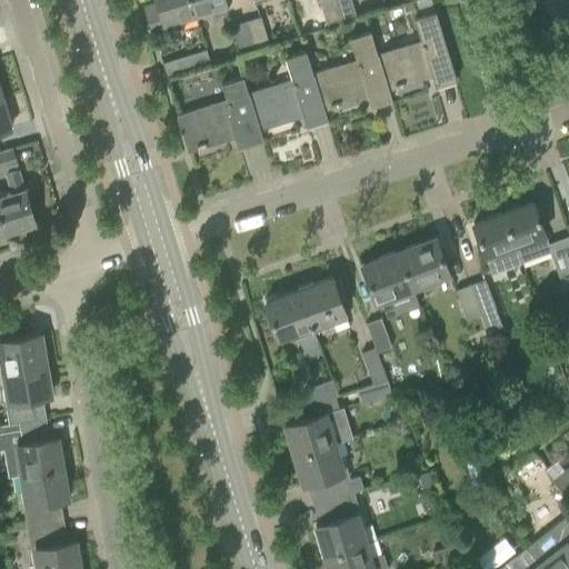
[(193,12),(189,0),(156,0),(158,3),(143,7),(152,35),(197,21),(193,12)]
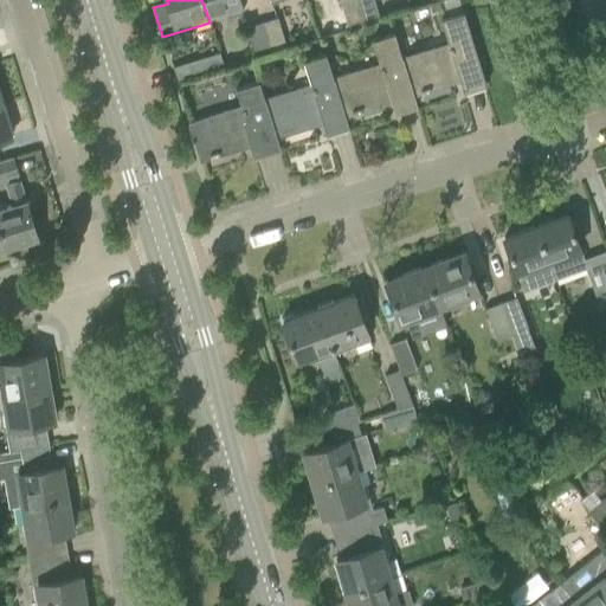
[(242,13),(237,0),(201,0),(206,13),(226,7),(229,17),(242,13)]
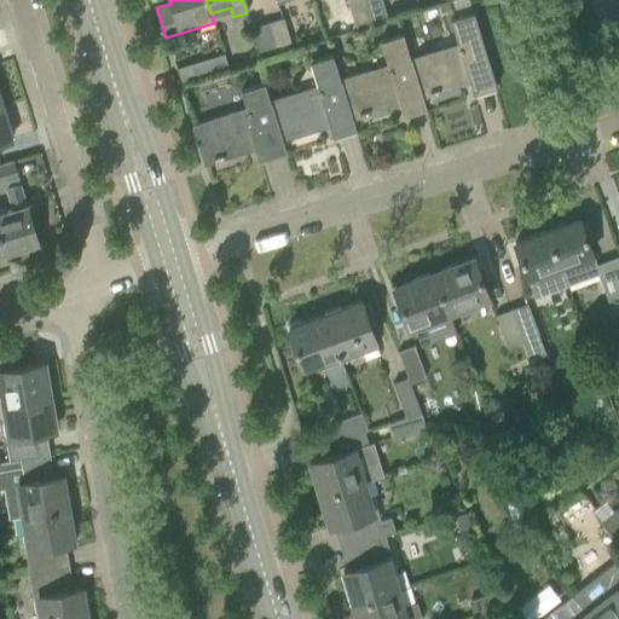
[(371,25),(363,0),(347,0),(357,30),(371,25)]
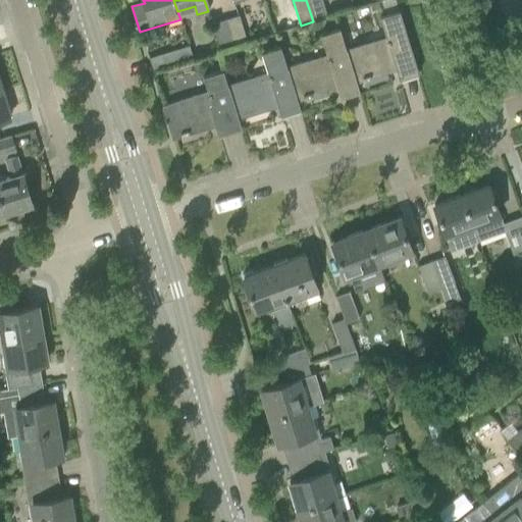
[(319,0),(306,0),(313,21),(325,18),(319,0)]
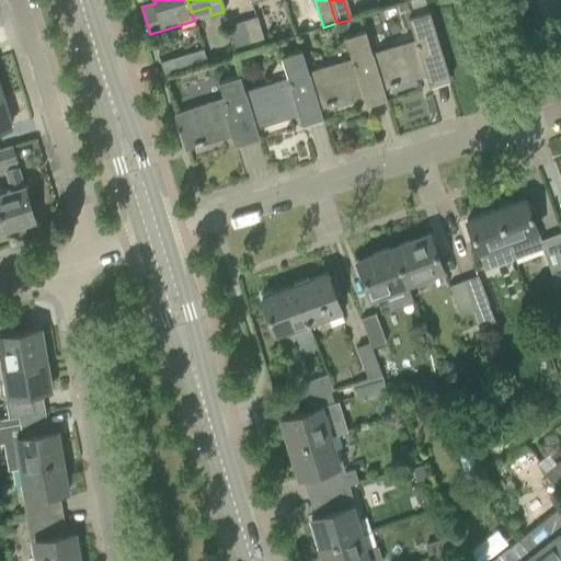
[(414,41),(370,54),(380,87),(424,72),(427,81),(447,75),(427,11),(408,18),(414,41)]
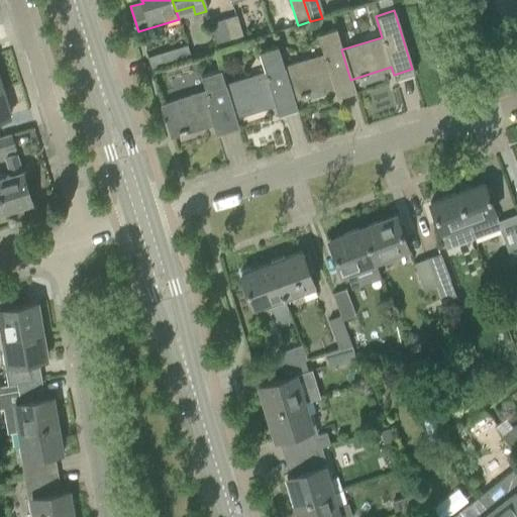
[(234,16),(222,20),(230,46),(242,42),(234,16)]
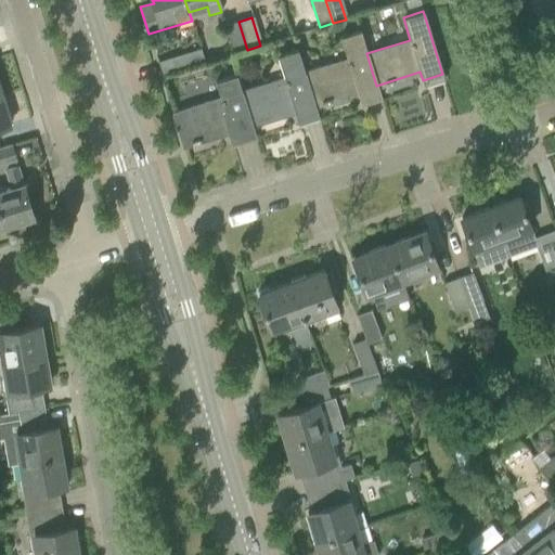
[(247,50),(239,22),(224,25),(233,53),(247,50)]
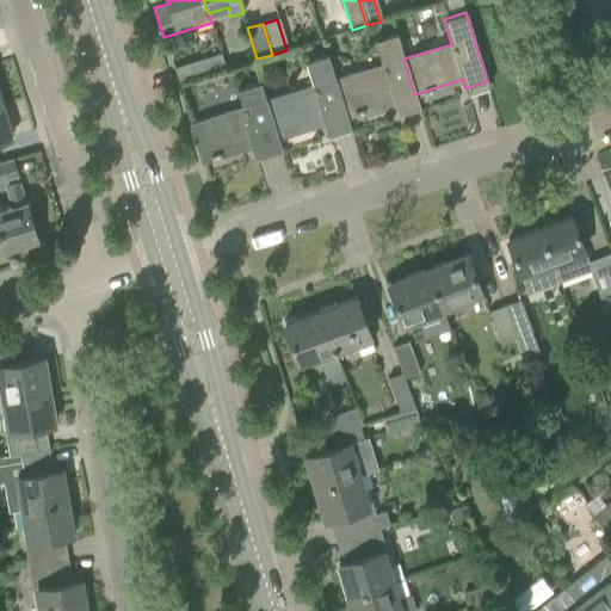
[(382,65),(334,79),(345,116),(393,100),(396,110),(418,103),(414,94),(403,59),(396,32),(375,39),(382,65)]
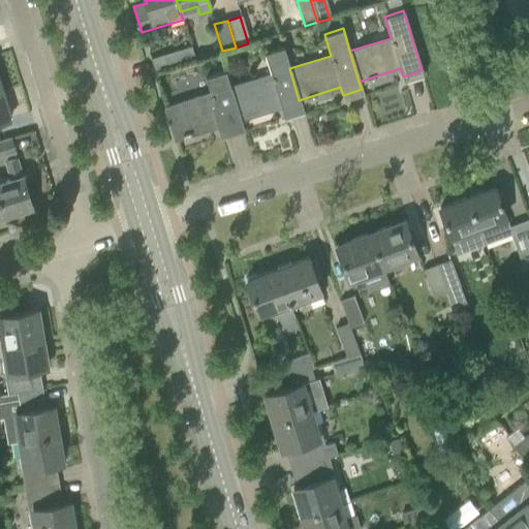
[(192,47),(151,59),(154,71),(195,59),(192,47)]
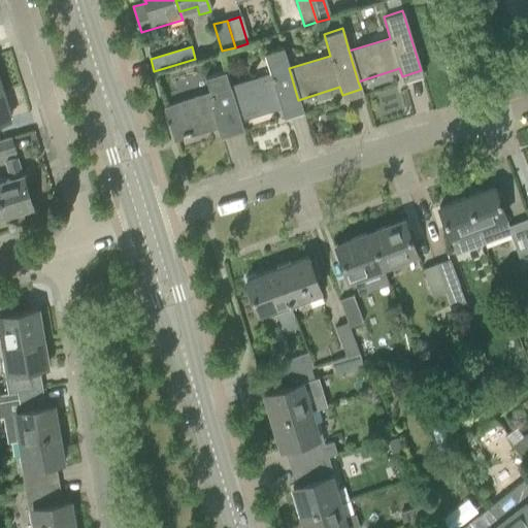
[(270,74),(229,87),(239,118),(279,105),(283,112),(301,107),(298,100),(289,68),(283,46),(264,53),(270,74)]
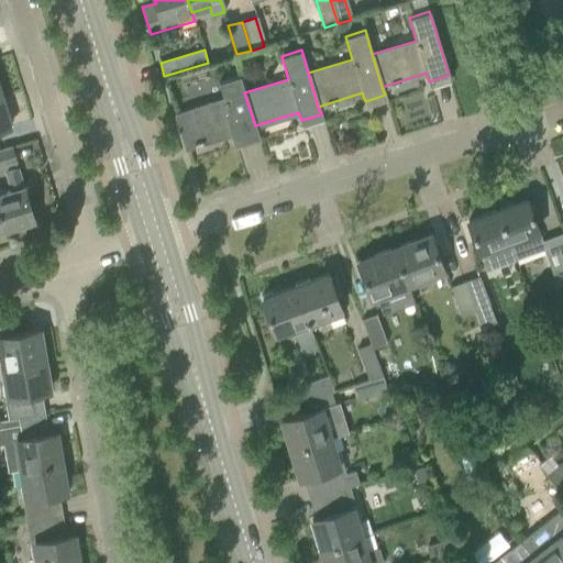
[(220,101),(197,108),(175,114),(186,147),(230,133),(233,142),(257,134),(255,125),(244,92),(240,76),(216,84),(220,101)]
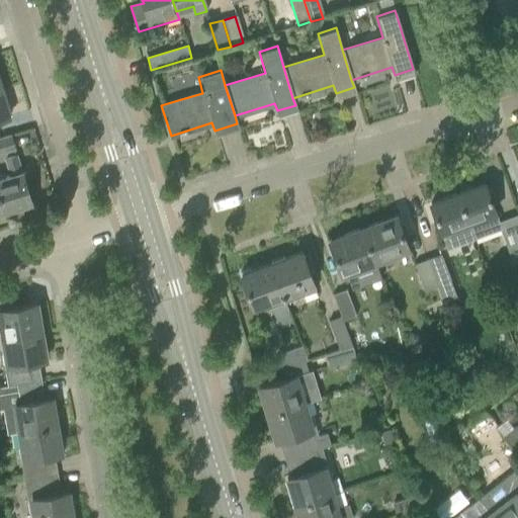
[(0,89),(0,118),(8,116),(0,89)]
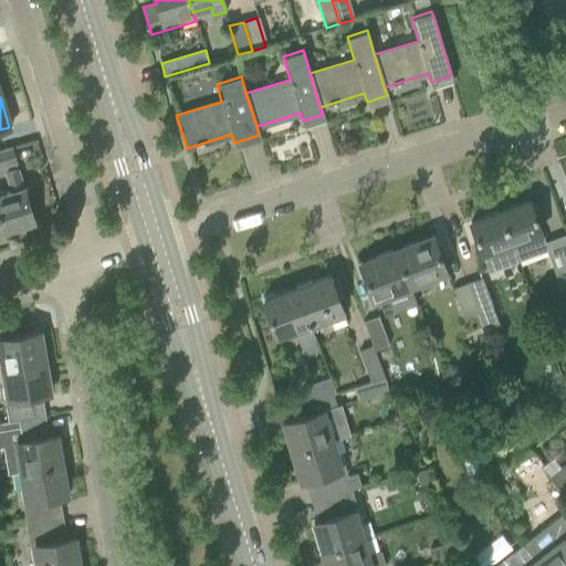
[(10,148),(0,152),(0,167),(14,163),(10,148)]
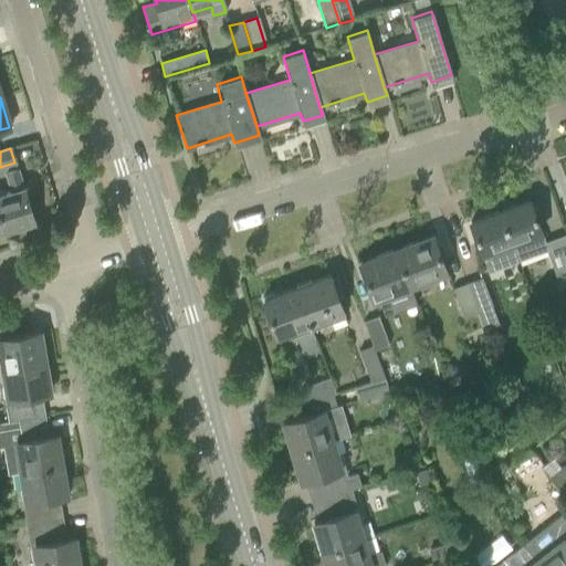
[(33,222),(18,170),(4,175),(10,191),(0,195),(0,218),(4,231),(33,222)]
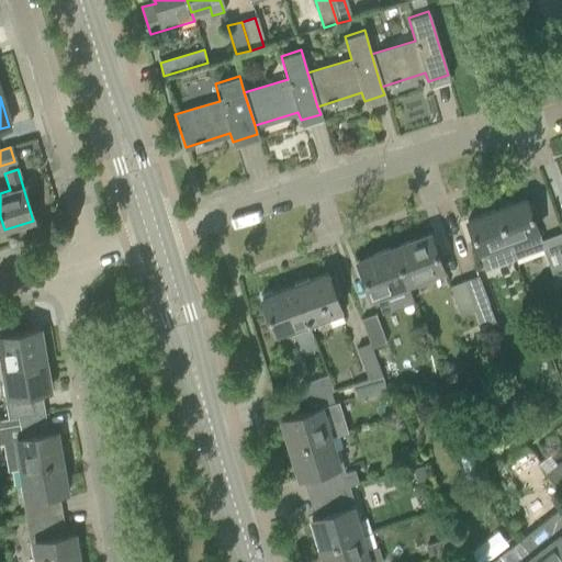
[(542,247),(532,220),(525,199),(495,210),(513,257),(542,247)]
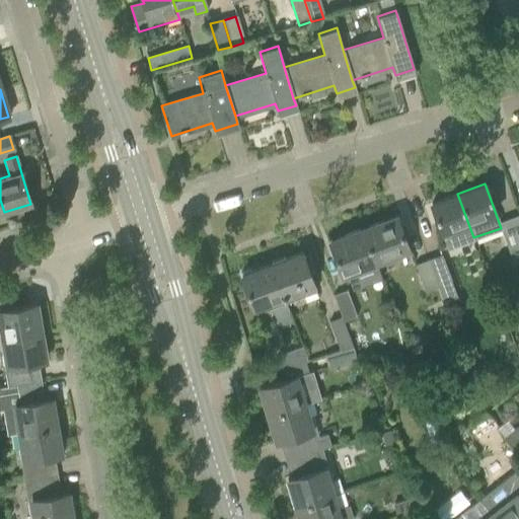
[(473,237),(457,194),(431,204),(447,247),(473,237)]
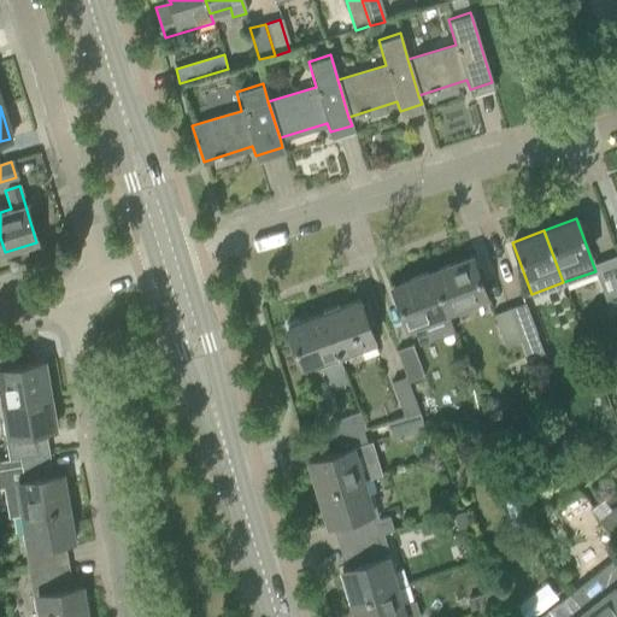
[(471,258),(432,272),(447,315),(487,300),(471,258)]
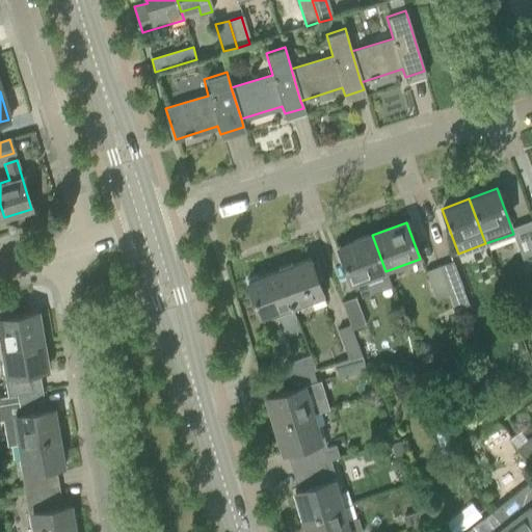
[(531,223),(520,228),(523,235),(524,234),(531,255),(531,223)]
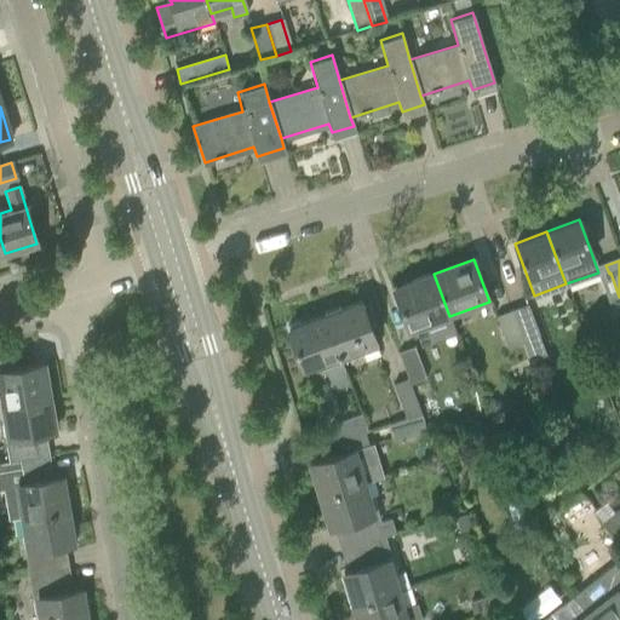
[(449,316),(434,274),(394,288),(409,332),(449,316)]
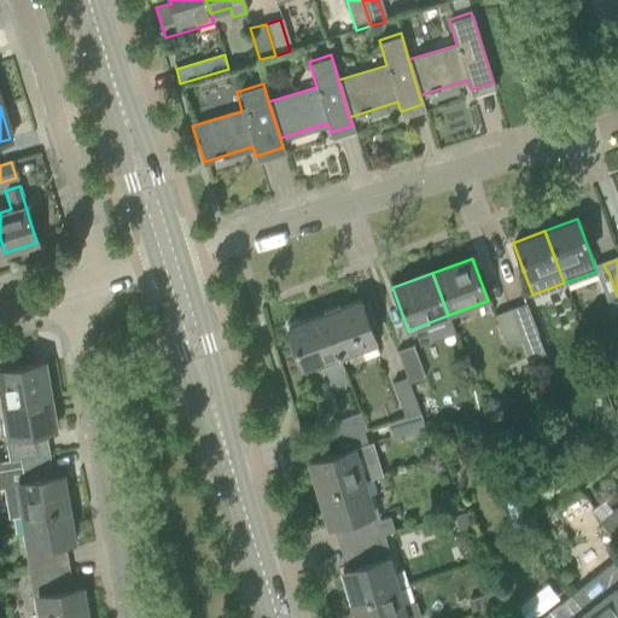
[(375,347),(367,324),(360,301),(324,314),(339,360),(375,347)]
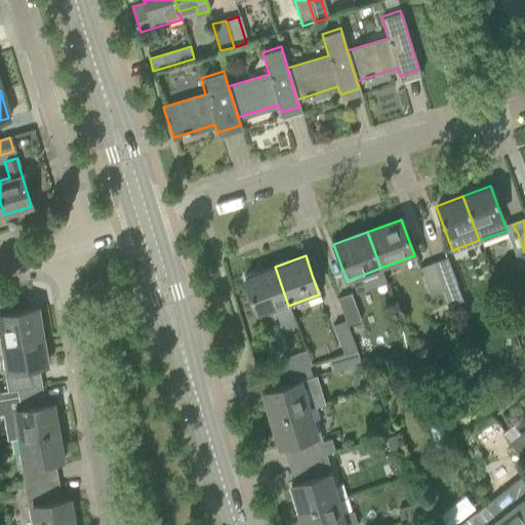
[(433,263),(443,288),(449,306),(463,299),(447,257),(433,263)]
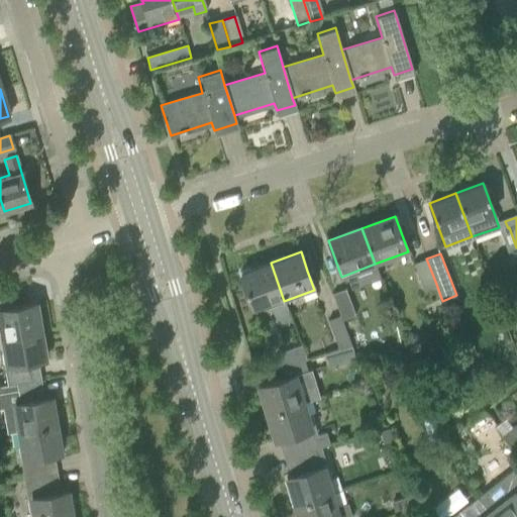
[(436,284),(426,259),(414,263),(424,289),(436,284)]
